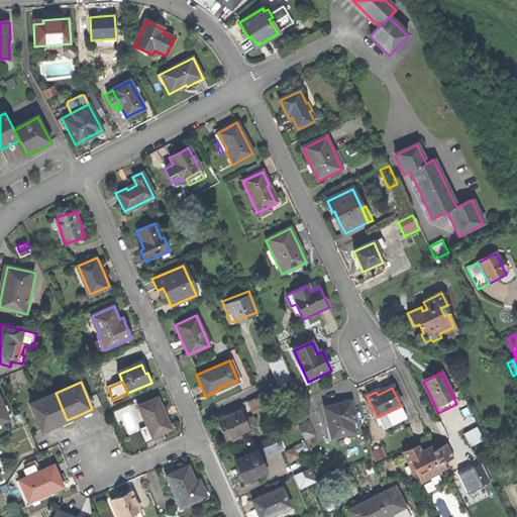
[(56,425),(67,420),(56,393),(31,403),(42,430),(56,425)]
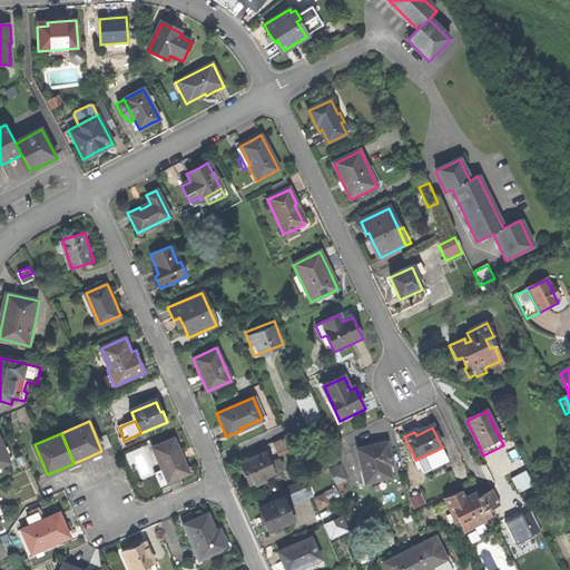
[(0,465),(10,462),(0,438),(0,465)]
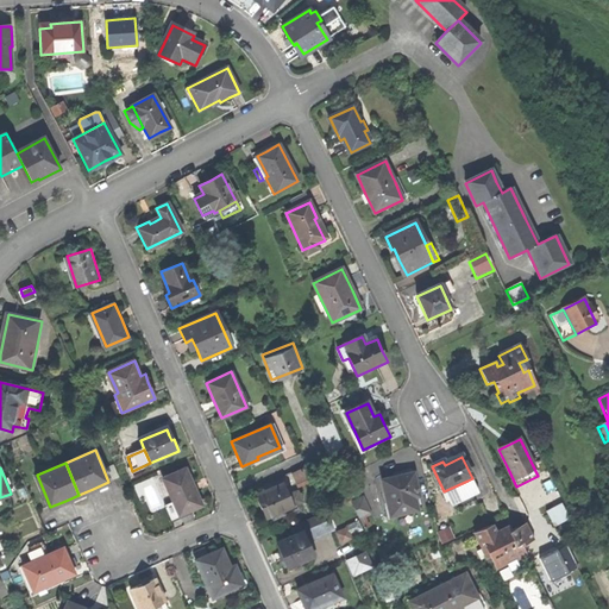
[(309,468),(292,475),(296,485),(313,478),(309,468)]
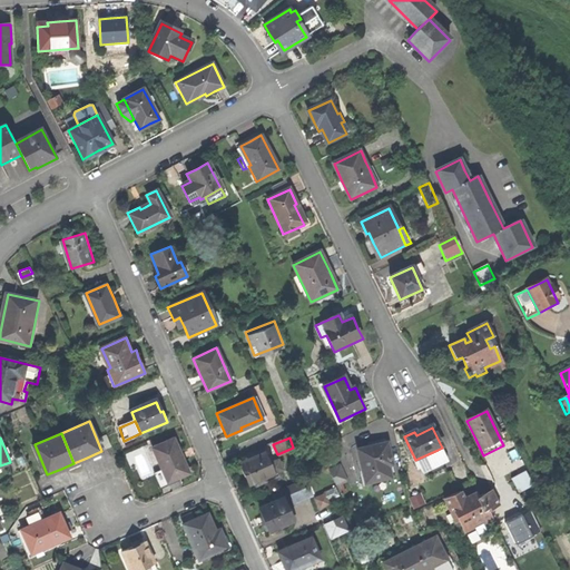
[(154,448),(168,480),(188,471),(182,454),(175,439),(154,448)]
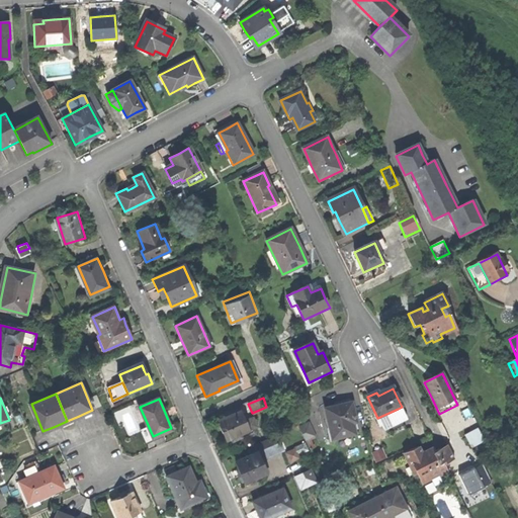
[(238,407),(240,411),(245,421),(252,418),(250,414),(252,413),(248,404),(248,403),(238,407)]
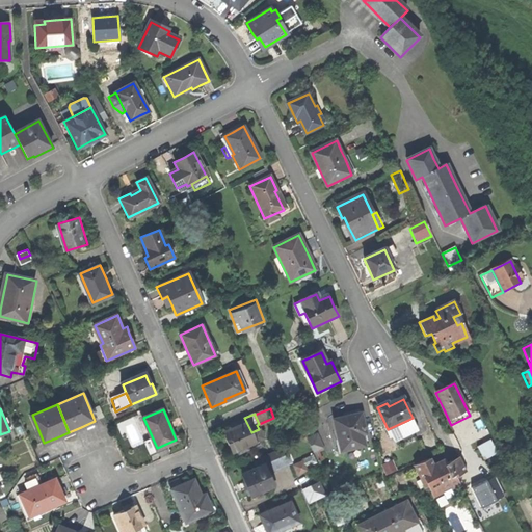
[(334,421),(341,453),(365,448),(363,435),(365,434),(361,415),(346,418),(334,421)]
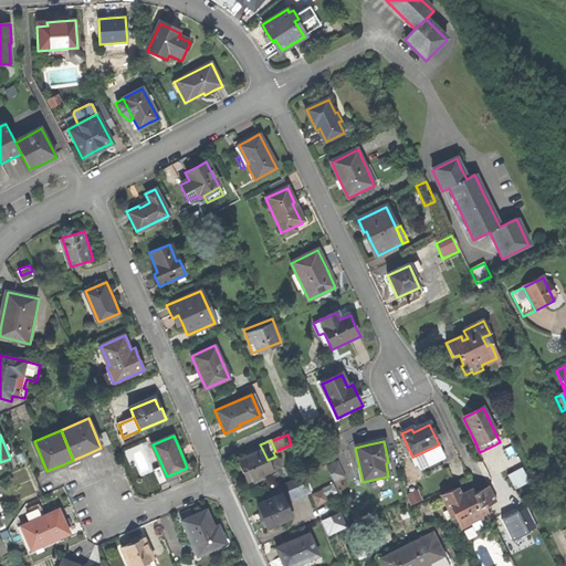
[(441,461),(435,447),(412,457),(419,471),(441,461)]
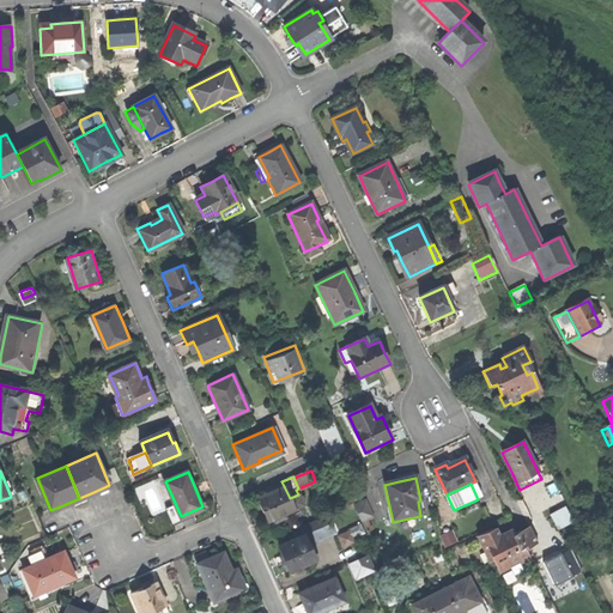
[(262,511),(266,522),(277,517),(285,514),(295,510),(293,508),(290,498),(284,486),(256,498),(262,511)]
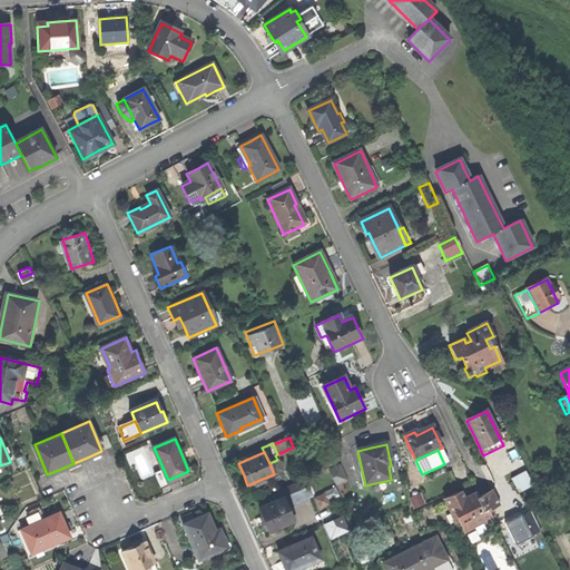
[(277,460),(269,463),(273,472),(281,469),(277,460)]
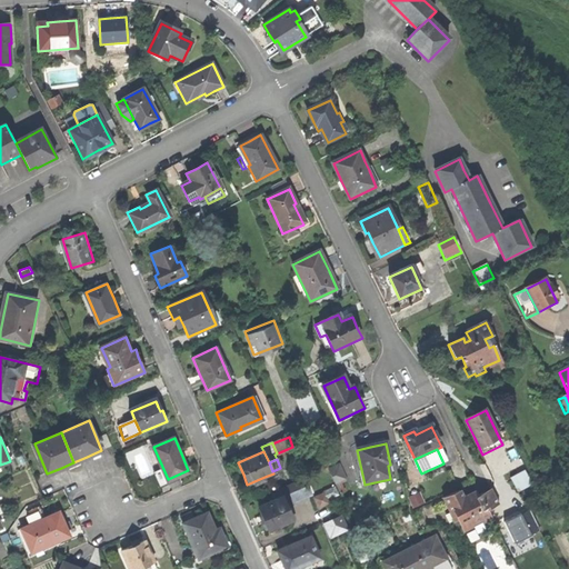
[(329,465),(337,482),(348,477),(340,460),(329,465)]
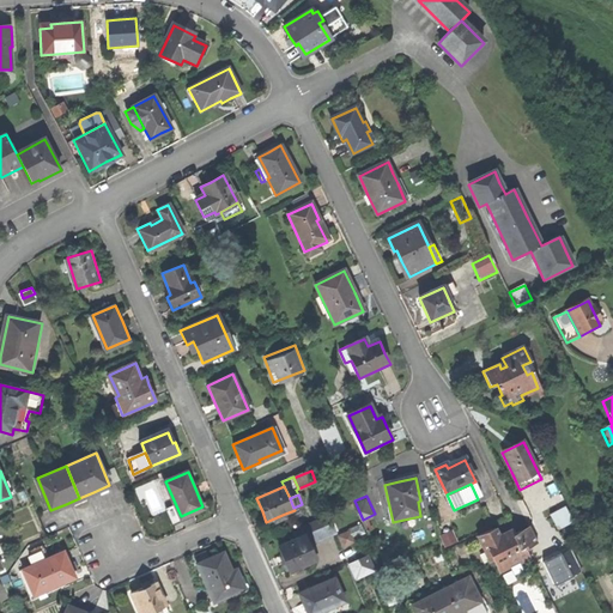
[(551,511),(558,527),(572,521),(566,504),(551,511)]
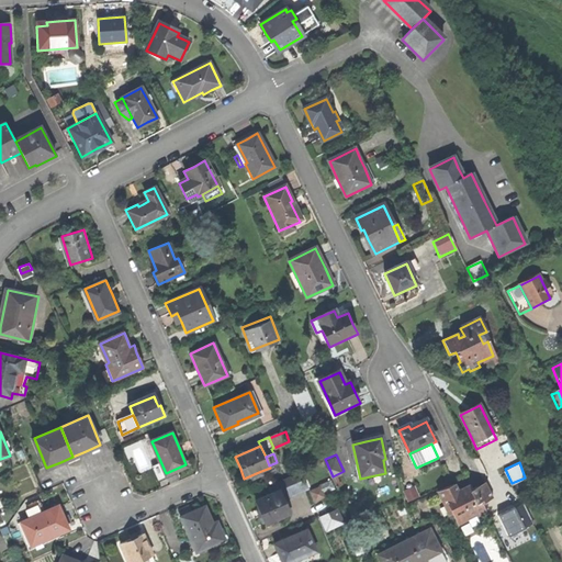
[(300,474),(290,479),(296,494),(306,490),(300,474)]
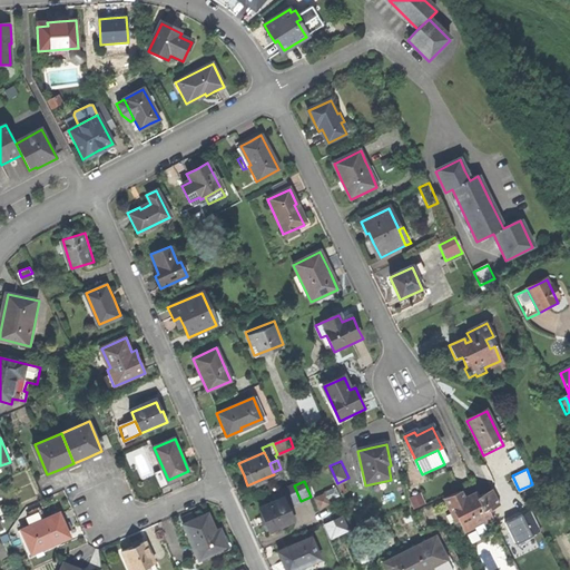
[(271,495),(274,502),(282,499),(285,508),(290,505),(301,501),(294,485),(271,495)]
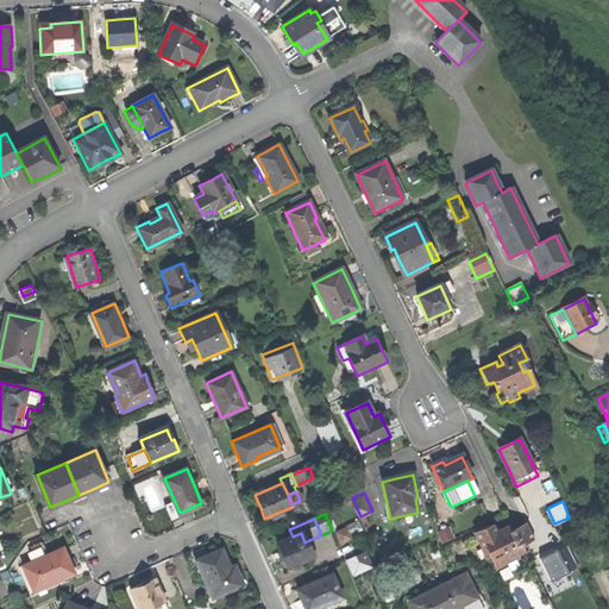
[(473,534),(481,550),(484,548),(495,572),(506,567),(507,572),(518,567),(515,563),(527,558),(522,546),(534,541),(529,531),(525,533),(520,534),(519,532),(510,535),(509,532),(504,534),(503,531),(495,534),(491,526),(473,534)]
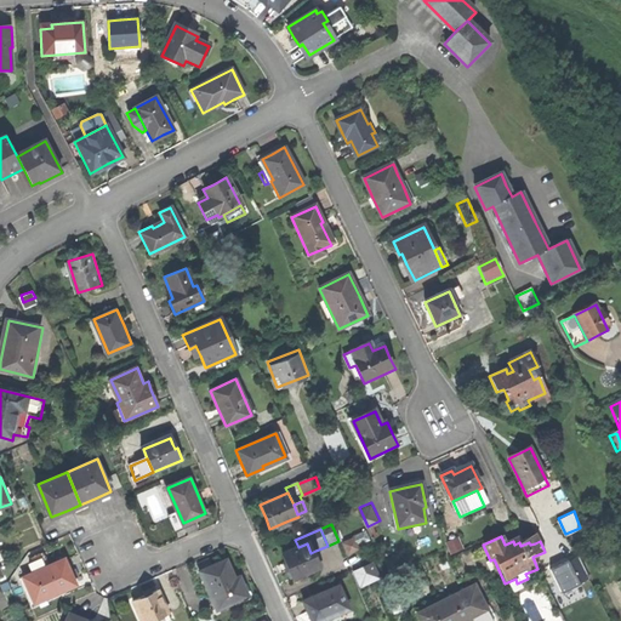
[(288,568),(292,580),(318,569),(315,563),(311,553),(307,543),(298,547),(281,554),(288,568)]
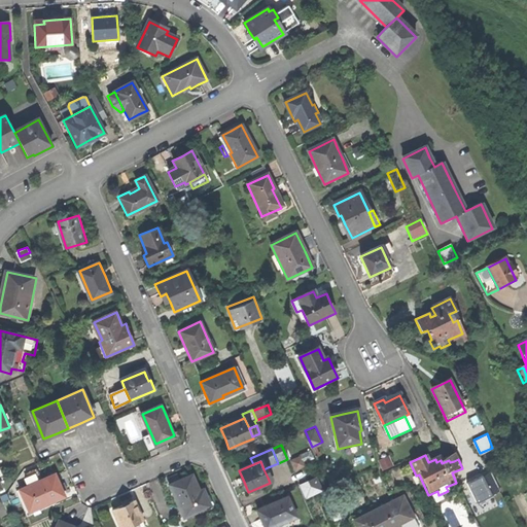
[(492,469),(466,480),(476,500),(469,502),(475,515),(499,504),(494,492),(500,490),(492,469)]
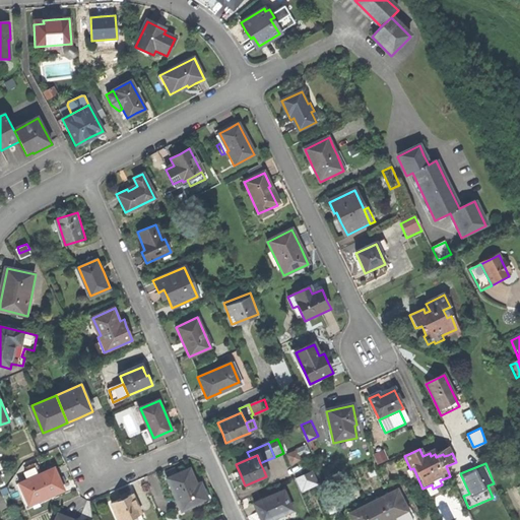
[(25,473),(27,479),(38,475),(35,466),(26,470),(25,473)]
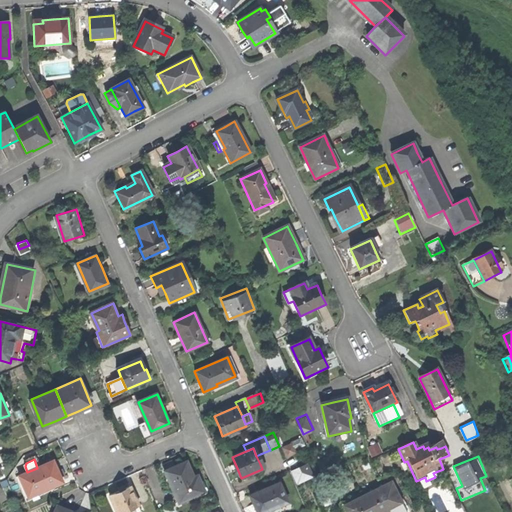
[(19,475),(28,496),(44,489),(45,490),(63,482),(58,471),(54,460),(37,468),(27,472),(19,475)]
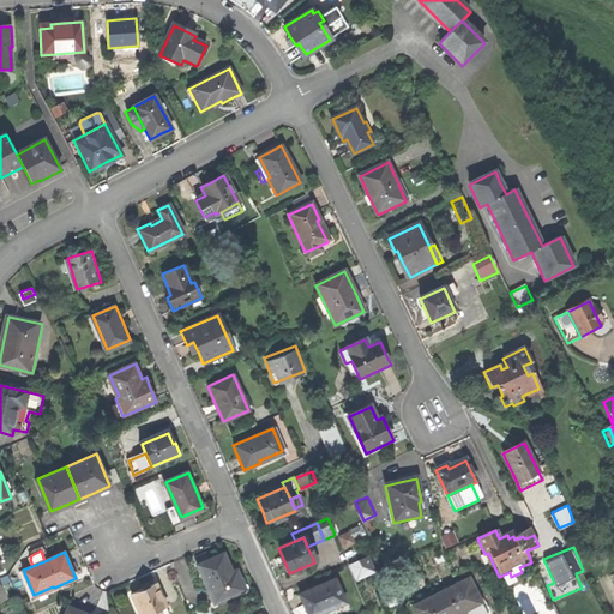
[(196,565),(212,603),(228,596),(244,589),(239,577),(233,579),(230,572),(222,553),(196,565)]
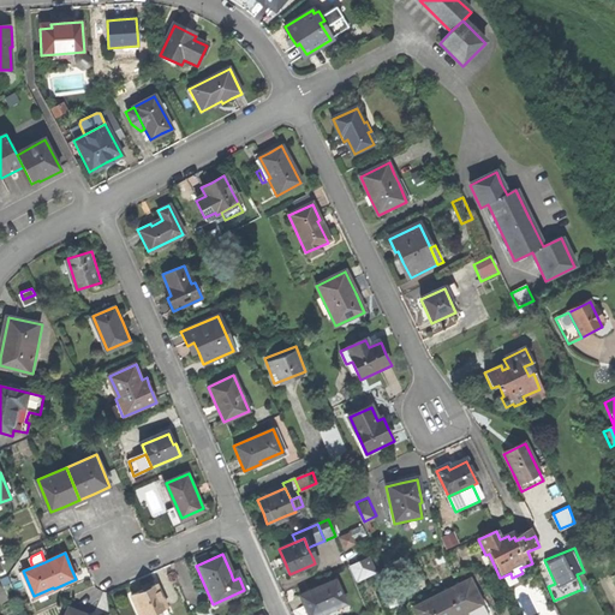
[(244,579),(239,578),(244,590),(228,597),(233,601),(246,595),(248,589),(244,579)]
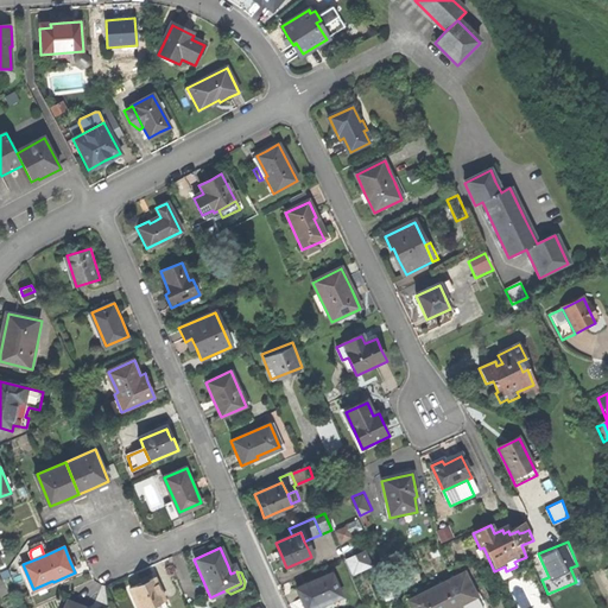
[(409,601),(411,607),(457,607),(476,599),(463,574),(409,601)]
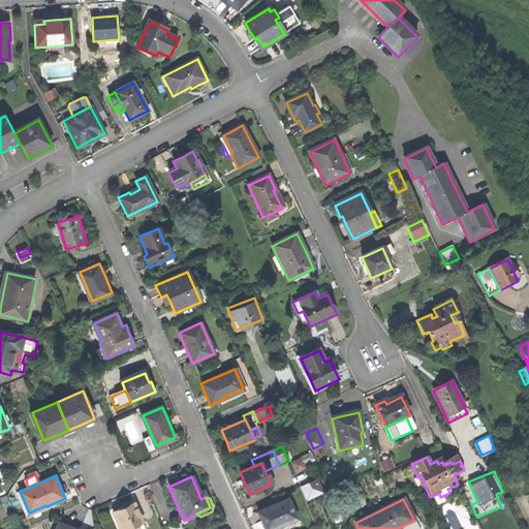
[(262,524),(265,528),(275,528),(296,521),(287,500),(258,512),(262,524)]
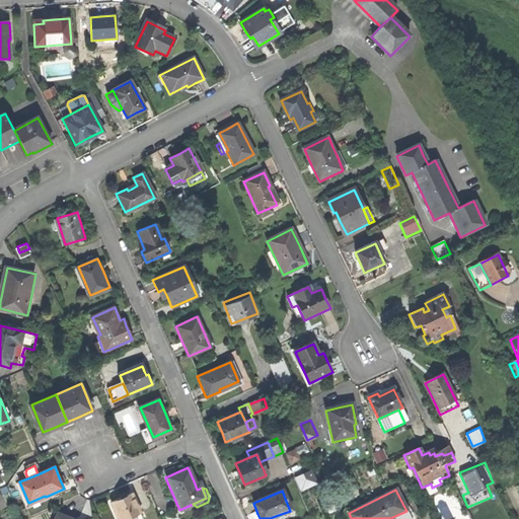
[(121,499),(110,503),(118,518),(127,518),(140,513),(132,494),(121,499)]
